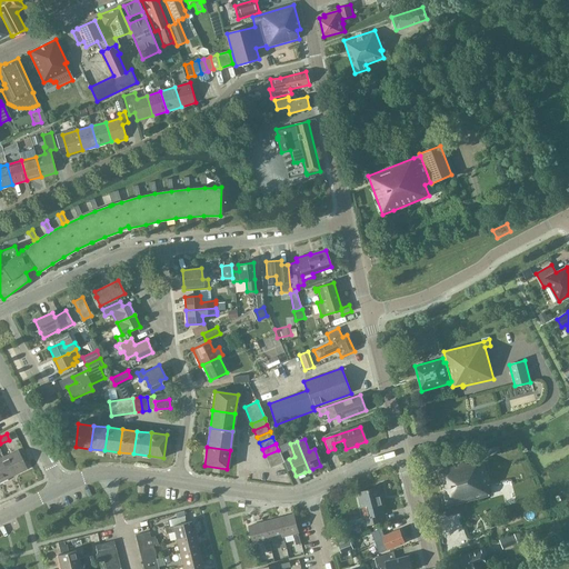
[(498,447),(488,449),(480,451),(481,456),(435,468),(446,507),(489,496),(487,485),(489,485),(482,456),(487,455),(487,457),(500,453),(498,447)]
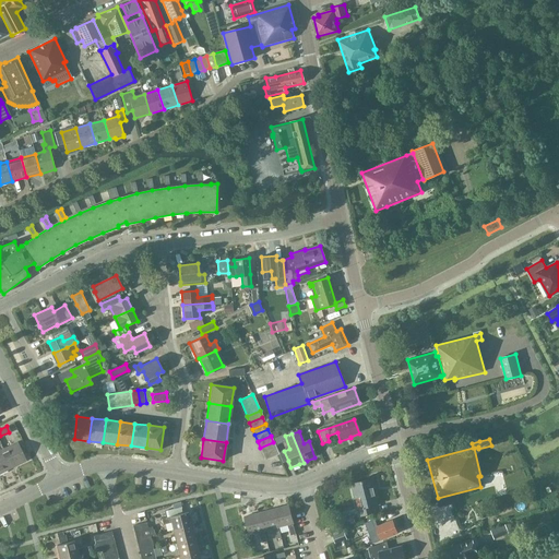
[(3,449),(12,467),(25,461),(16,442),(3,449)]
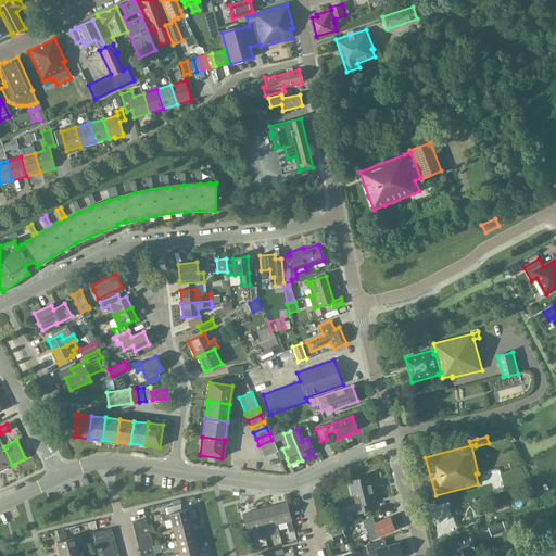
[(262,452),(275,446),(272,440),(258,445),(262,452)]
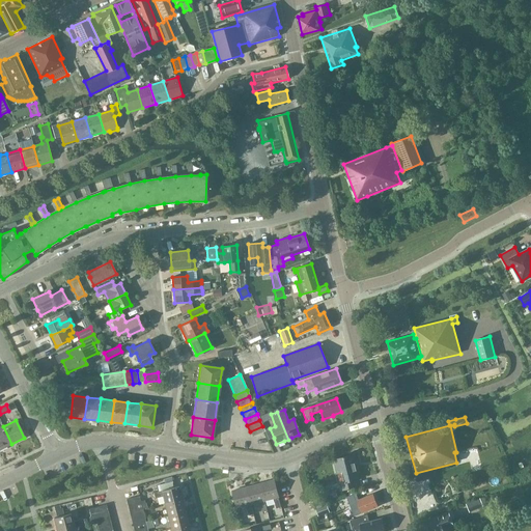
[(0,449),(11,444),(3,426),(0,427),(0,449)]
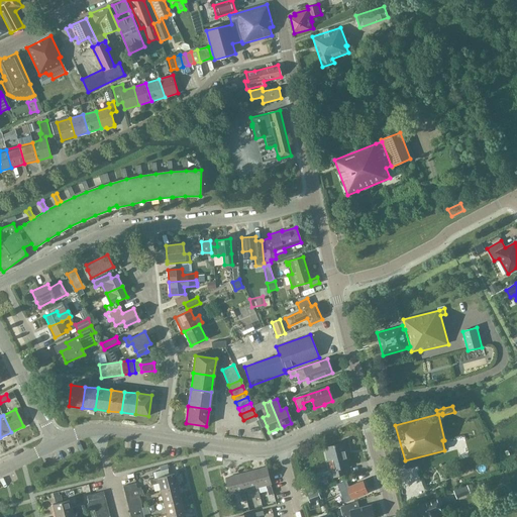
[(255,415),(243,420),(245,425),(257,420),(255,415)]
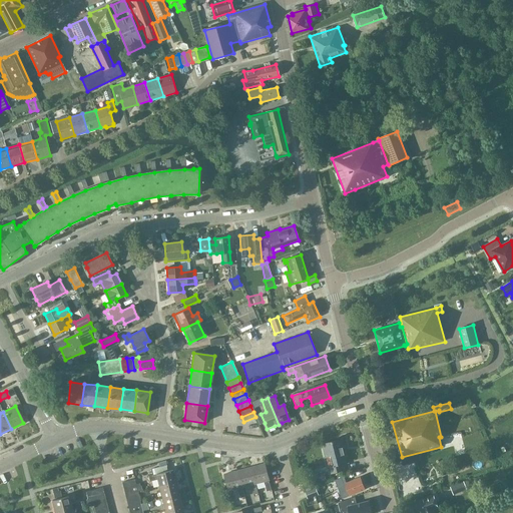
[(261,414),(255,416),(259,425),(265,423),(261,414)]
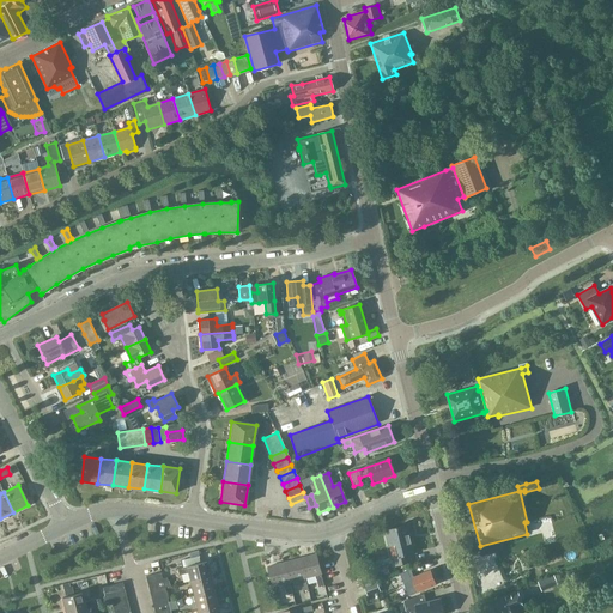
[(407,536),(405,527),(386,532),(389,547),(395,545),(399,557),(393,558),(394,566),(413,562),(411,553),(416,553),(412,539),(406,540),(406,536),(407,536)]
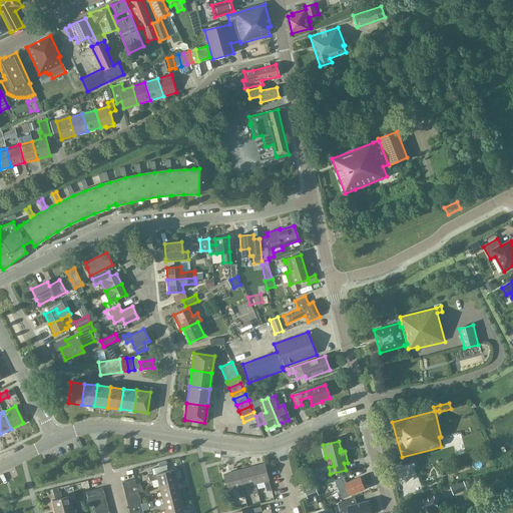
[(250,467),(255,484),(264,482),(267,491),(271,490),(269,481),(265,464),(250,467)]
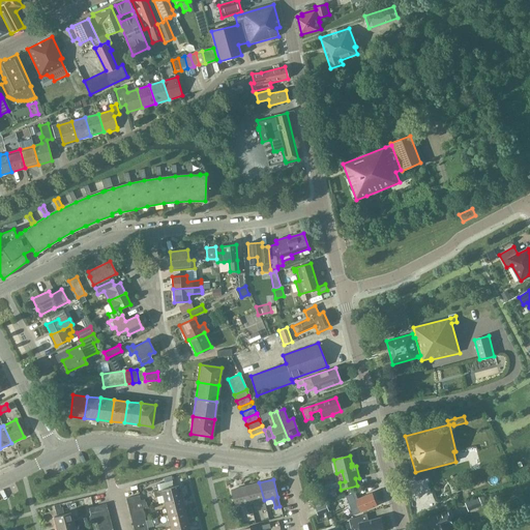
[(159,491),(178,486),(177,483),(173,484),(172,480),(157,483),(159,491)]
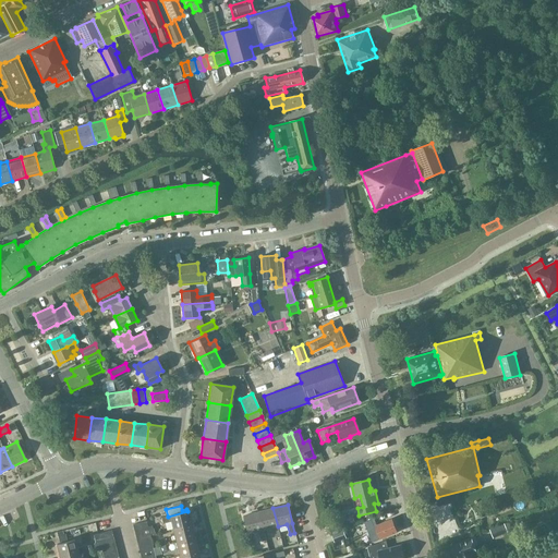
[(280,537),(278,526),(273,508),(258,511),(263,530),(273,528),(276,538),(280,537)]
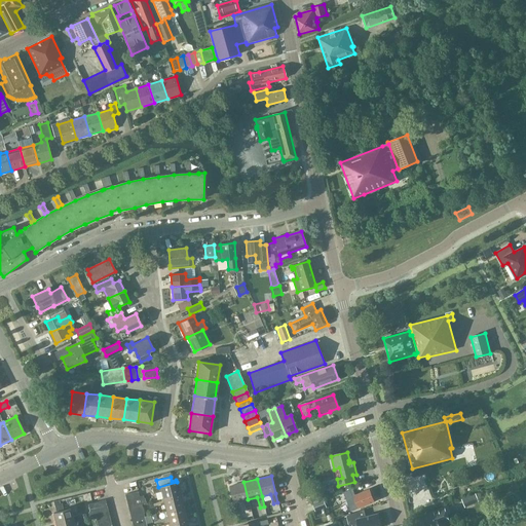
[(162,498),(180,494),(177,482),(158,487),(152,488),(153,493),(161,492),(162,498)]
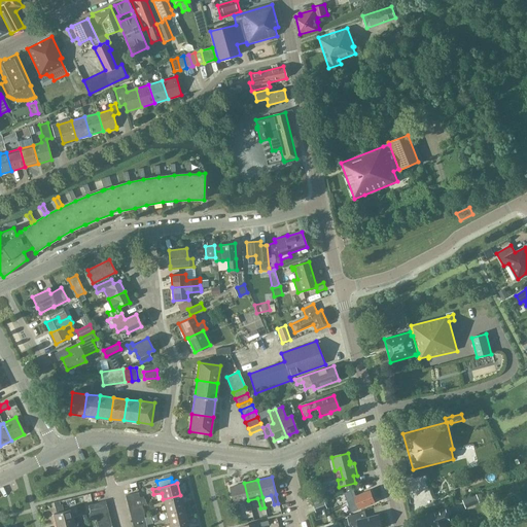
[(251,511),(248,500),(244,483),(230,487),(235,504),(244,501),(246,512),(251,511)]
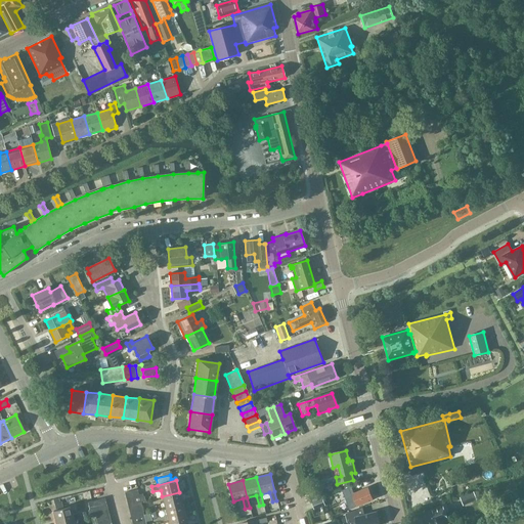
[(347,510),(373,499),(367,487),(352,493),(349,487),(342,489),(343,492),(341,493),(344,503),(347,510)]
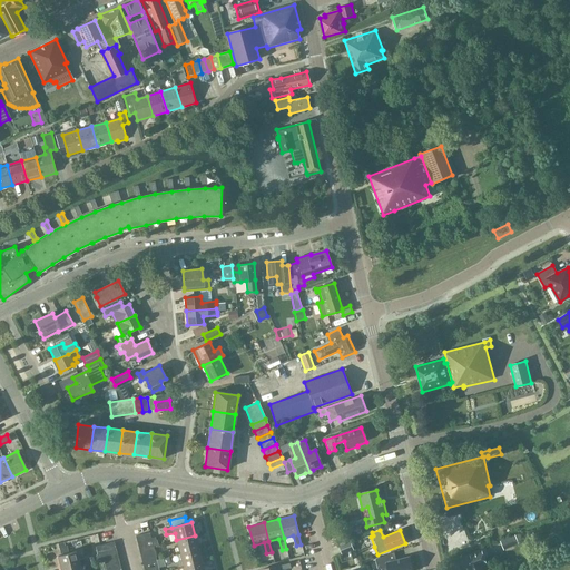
[(146,548),(153,547),(158,546),(157,540),(155,539),(155,537),(151,538),(149,533),(136,537),(137,543),(145,541),(146,548)]
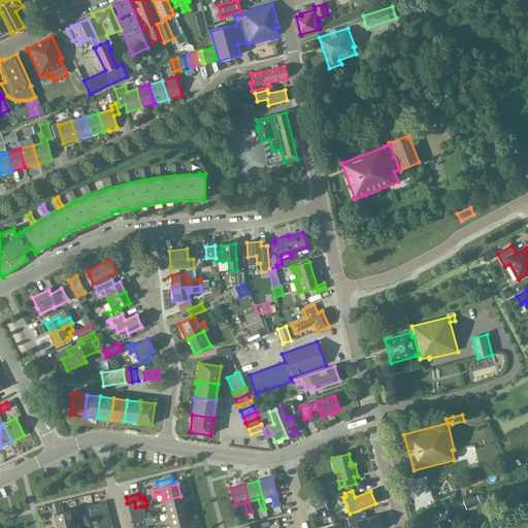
[(166,514),(184,509),(180,496),(163,500),(166,514)]
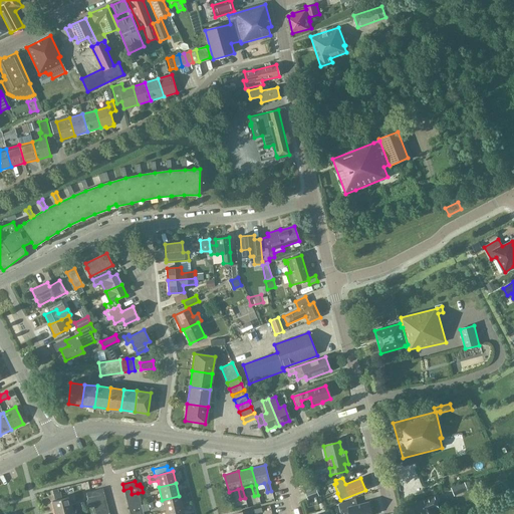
[(138,493),(132,494),(131,488),(123,490),(126,502),(140,499),(138,493)]
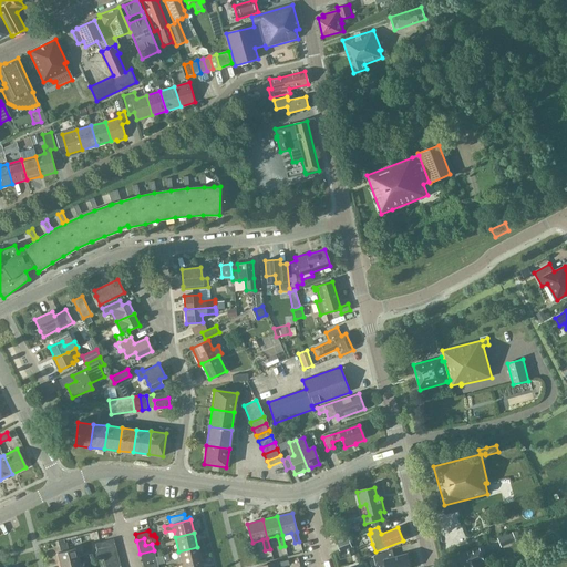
[(107,548),(115,546),(113,539),(95,544),(96,550),(95,553),(96,557),(102,556),(109,554),(107,548)]
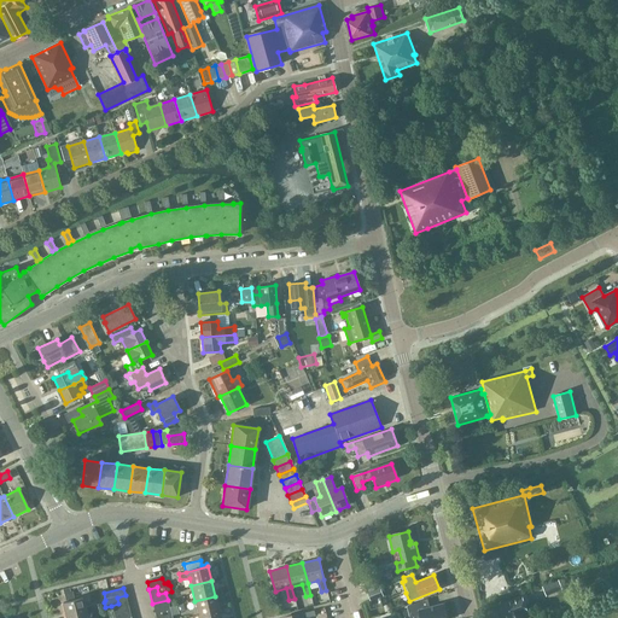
[(369,601),(383,596),(379,588),(367,593),(369,601)]
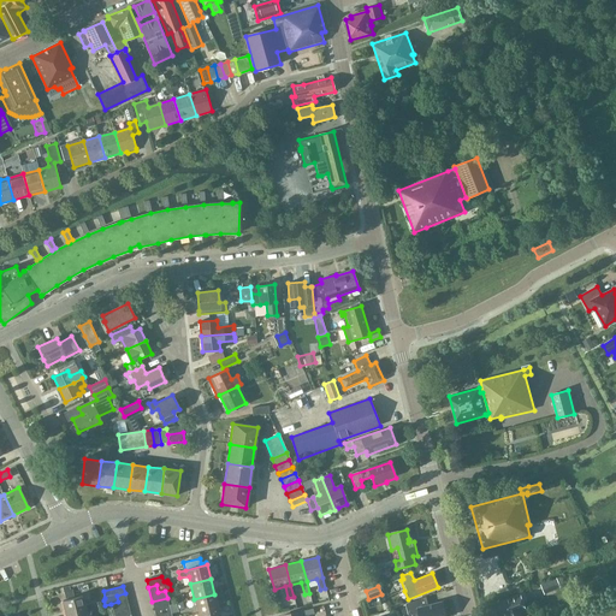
[(525,592),(495,603),(498,615),(504,615),(507,615),(520,615),(520,611),(527,609),(525,603),(528,602),(525,592)]
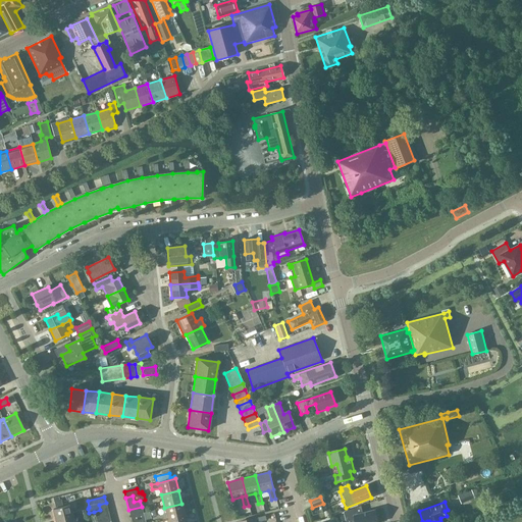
[(96,518),(109,515),(106,503),(99,505),(100,510),(94,512),(96,518)]
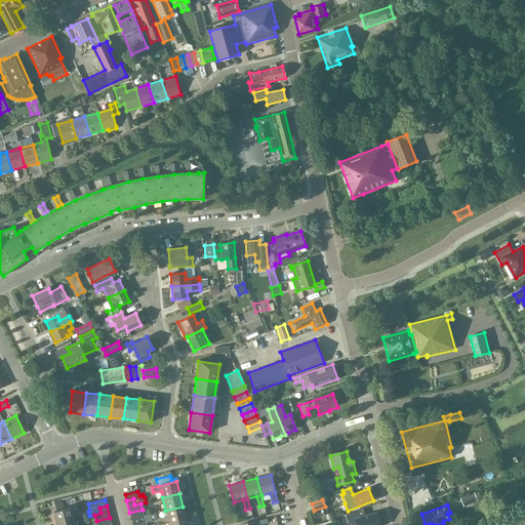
[(169,523),(186,519),(183,507),(165,511),(169,523)]
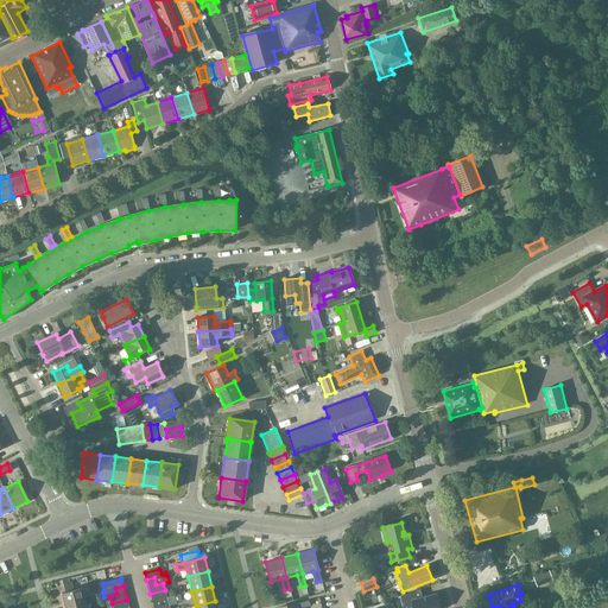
[(84,602),(84,603),(90,601),(89,595),(83,597),(81,588),(61,593),(65,607),(84,602)]
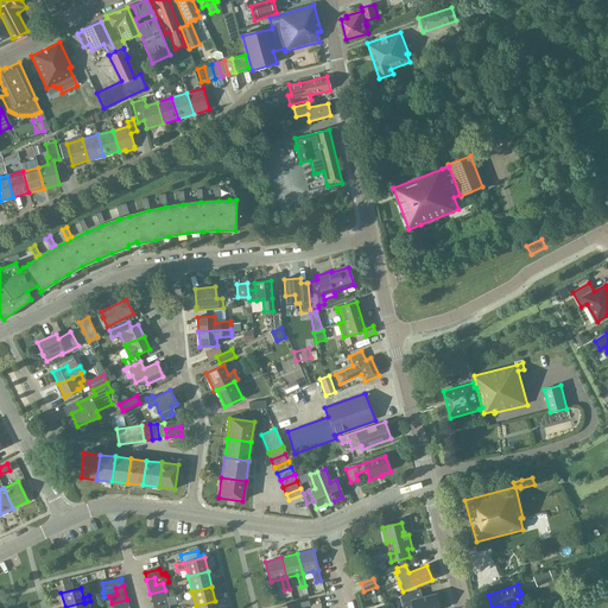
[(420,588),(405,595),(400,596),(400,597),(396,599),(398,607),(403,606),(404,607),(411,606),(411,607),(439,607),(437,594),(423,597),(420,588)]
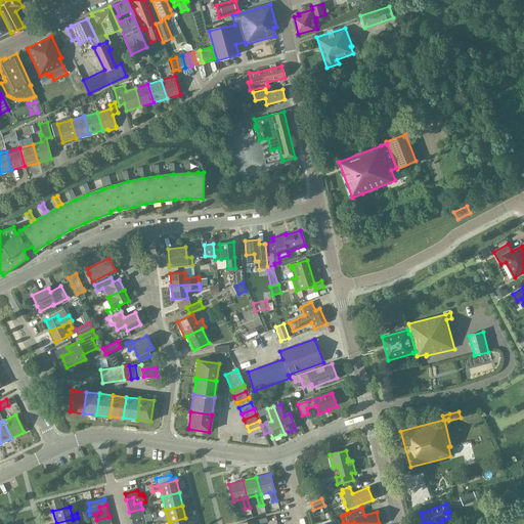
[(313,519),(325,516),(323,508),(311,512),(313,519)]
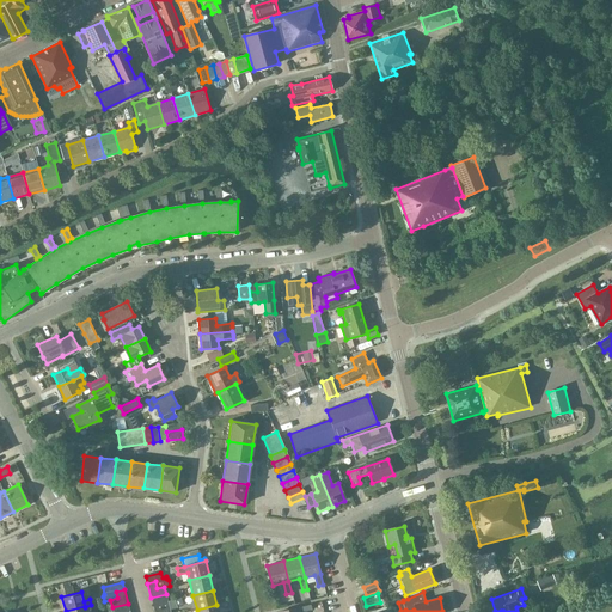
[(153,605),(167,601),(166,594),(151,598),(153,605)]
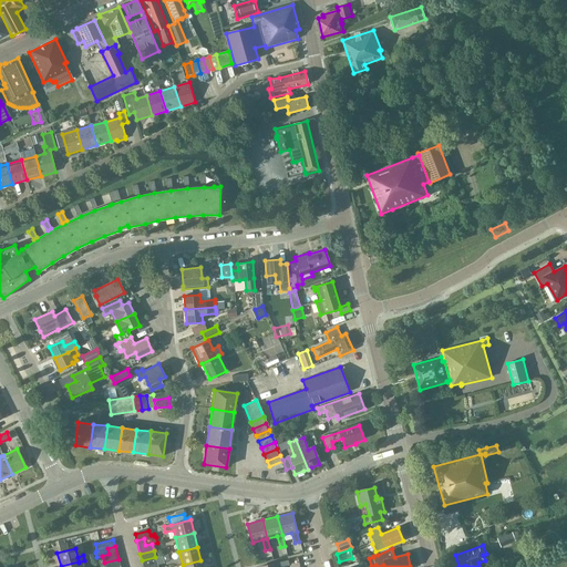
[(143,566),(144,566),(157,564),(155,557),(142,560),(143,566)]
